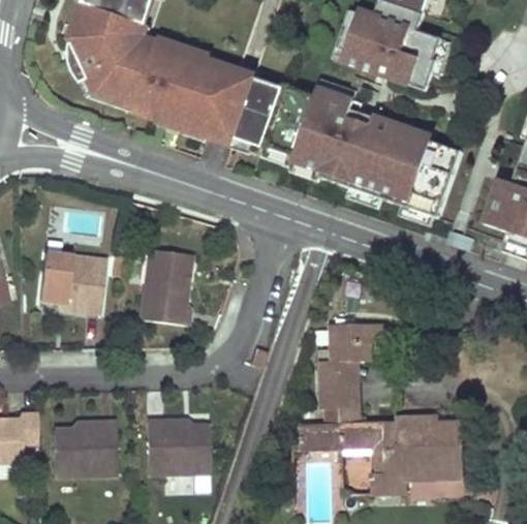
[(92,87),(94,91),(157,114),(207,131),(231,140),(233,135),(252,143),(249,150),(258,154),(261,145),(281,86),(253,75),(236,69),(237,66),(207,55),(206,60),(169,47),(171,42),(155,37),(154,41),(130,33),(135,17),(144,20),(150,0),(79,0),(70,24),(66,35),(75,54),(67,57),(71,66),(79,80),(86,75),(92,87)]
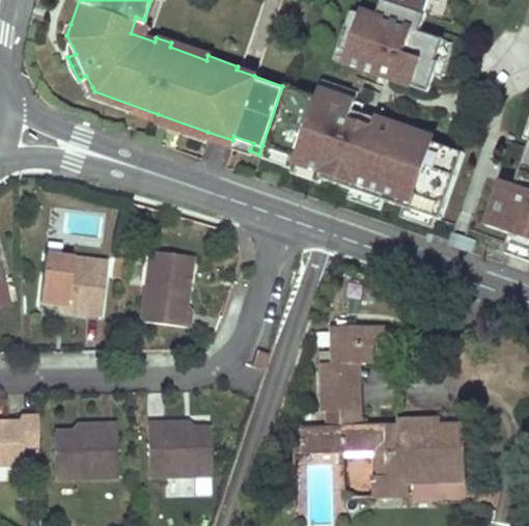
[(388,0),(382,20),(366,15),(350,63),(436,92),(446,61),(443,60),(450,39),(427,32),(437,0),(388,0)]
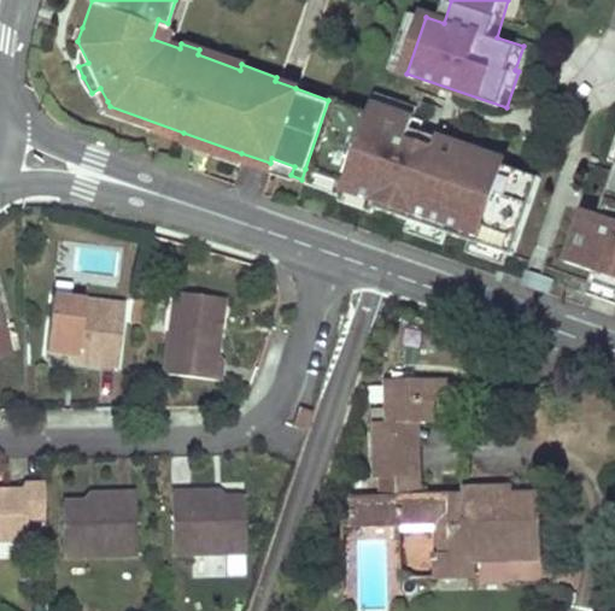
[(426,17),(415,12),(396,70),(406,74),(426,17)]
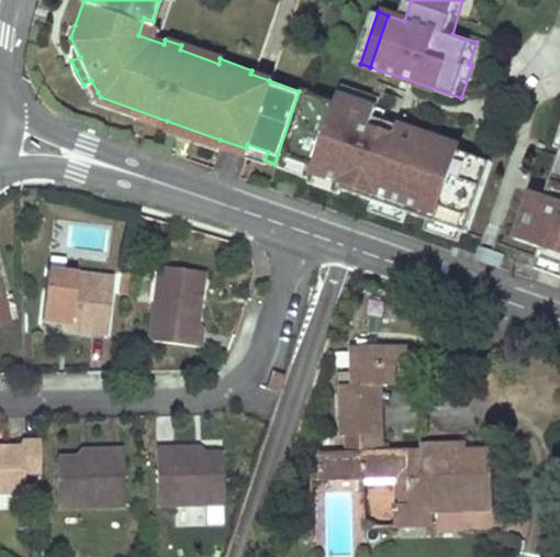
[(62,34),(70,37),(75,25),(66,22),(62,34)]
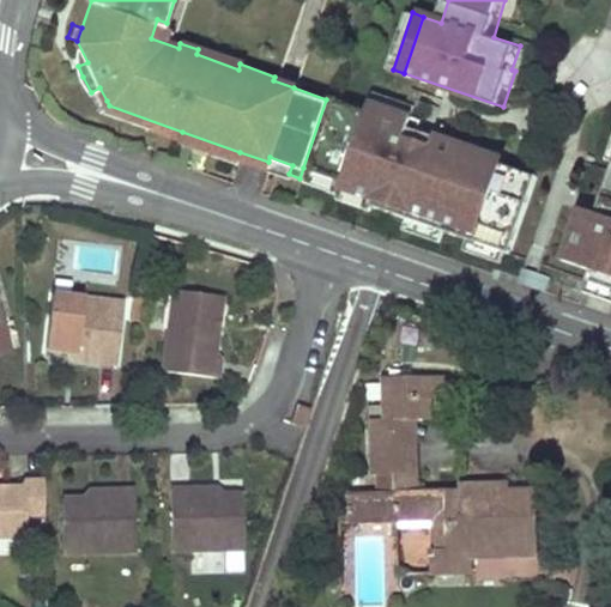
[(198,49),(197,54),(239,70),(240,64),(242,59),(200,43),(198,49)]
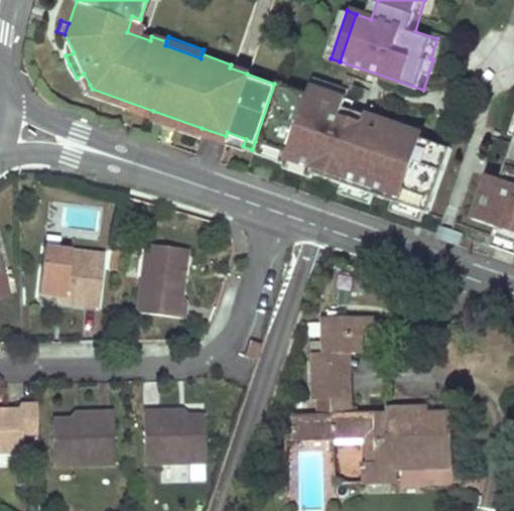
[(231,65),(230,68),(247,74),(250,66),(233,59),(231,65)]
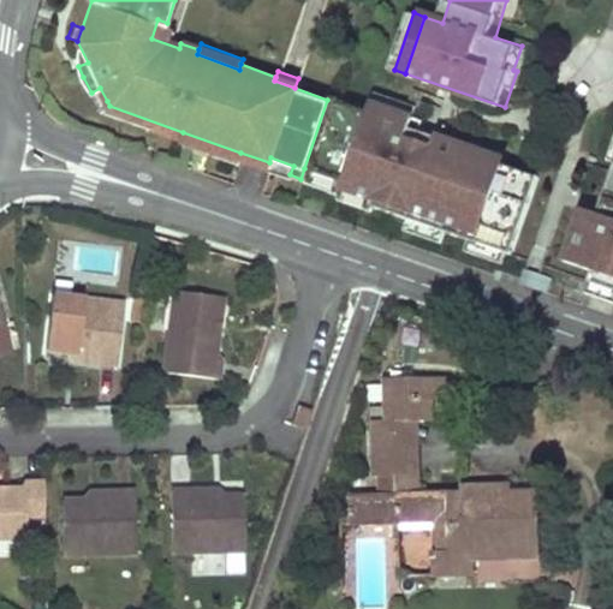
[(107,101),(100,88),(91,93),(89,93),(96,107),(107,101)]
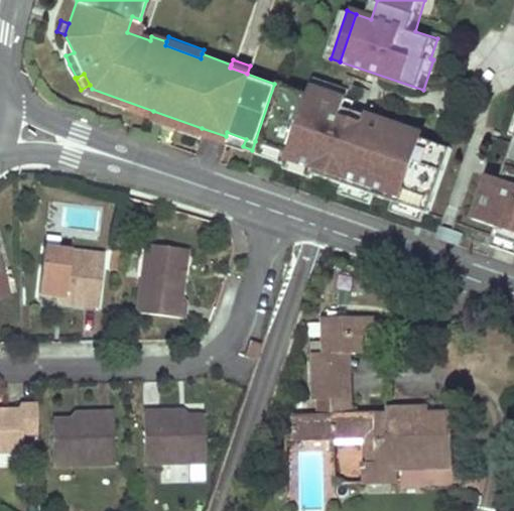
[(425,211),(448,146),(392,126),(394,122),(363,112),(359,122),(346,117),(351,99),(307,84),(305,90),(276,80),(274,84),(255,141),(284,151),(283,156),(311,165),(309,171),(425,211)]
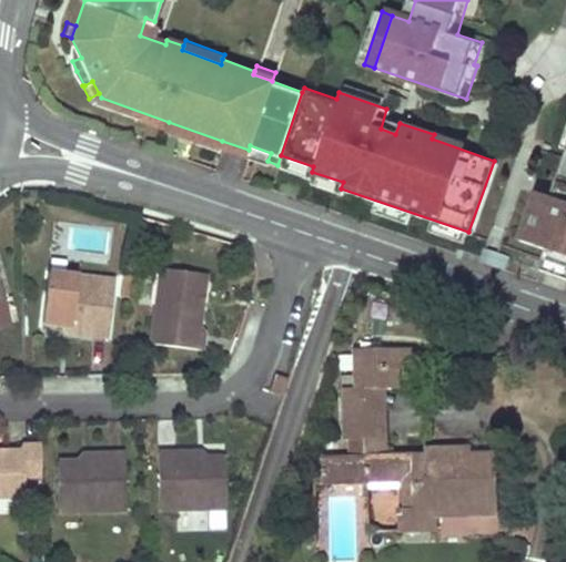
[(220,149),(222,141),(169,122),(165,131),(189,139),(190,134),(195,136),(194,140),(220,149)]
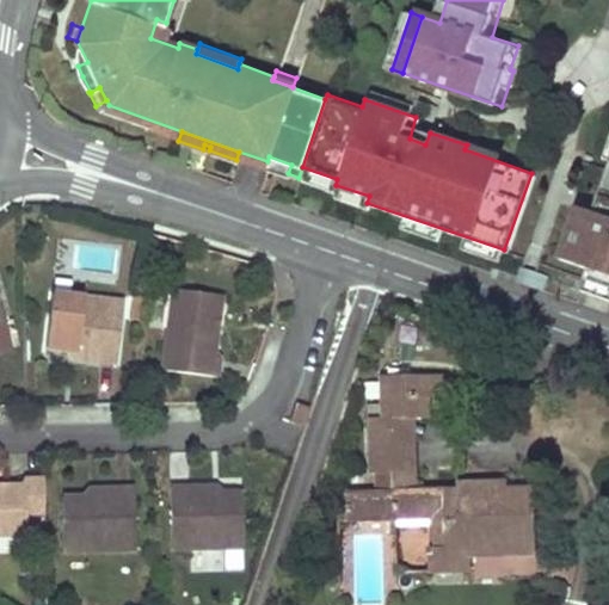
[(288,173),(291,165),(269,156),(268,161),(265,168),(287,176),(288,173)]
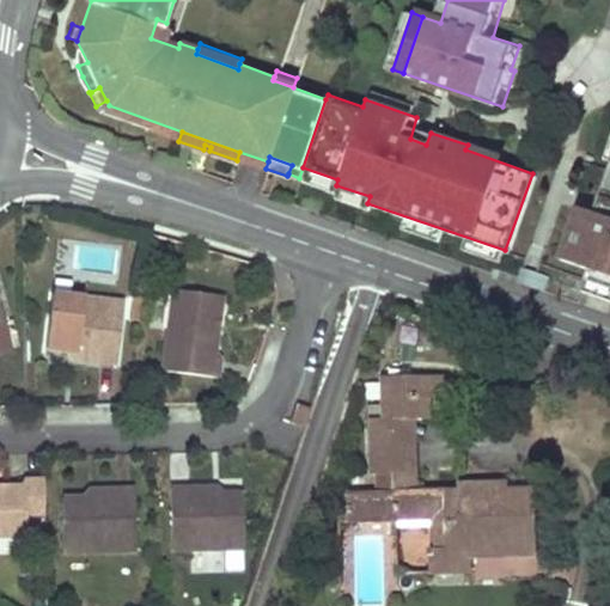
[(609,158),(609,159),(597,196),(604,199),(599,213),(578,204),(560,257),(589,267),(585,277),(609,286),(609,158)]
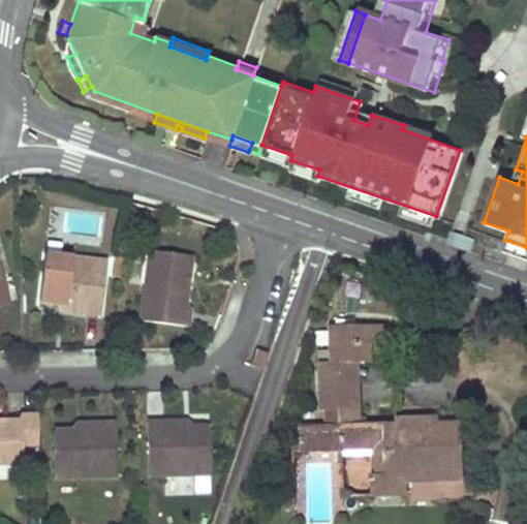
[(187,251),(144,245),(134,317),(184,322),(187,305),(180,304),(187,251)]
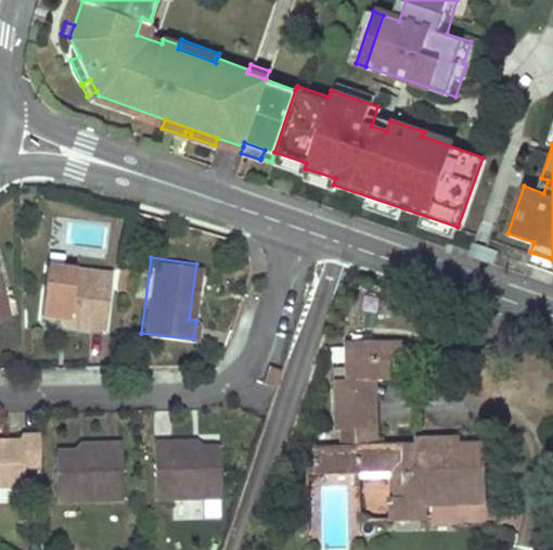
[(102,329),(108,272),(43,264),(37,314),(65,318),(64,324),(102,329)]
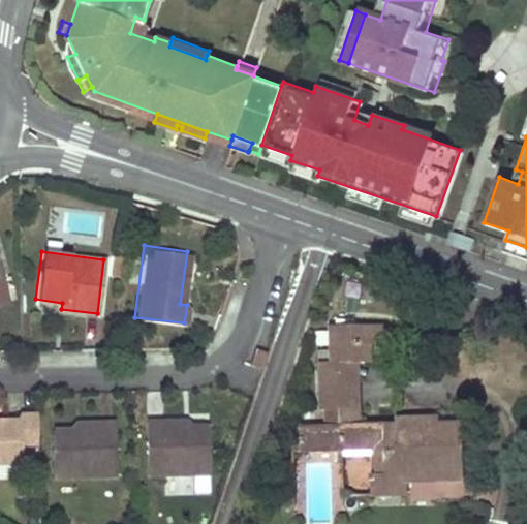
[(384,319),(330,321),(330,358),(318,359),(318,405),(339,404),(357,404),(355,359),(369,359),(370,339),(385,339),(384,319)]
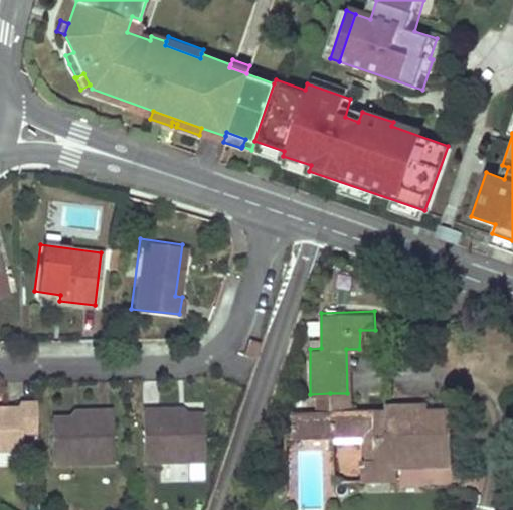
[(250,346),(242,343),(239,351),(248,353),(250,346)]
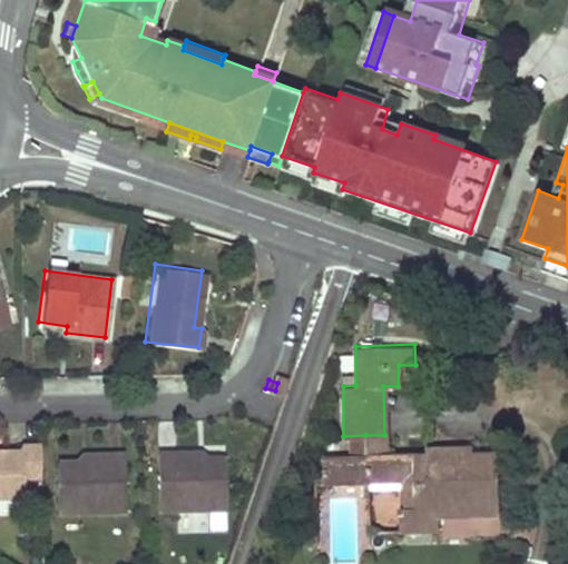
[(384,435),(365,435),(366,452),(385,451),(384,435)]
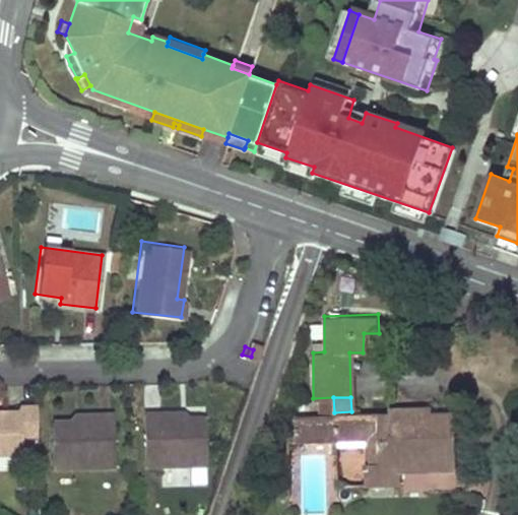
[(16,410),(0,410),(0,453),(17,454),(17,436),(34,435),(33,403),(17,403),(16,410)]
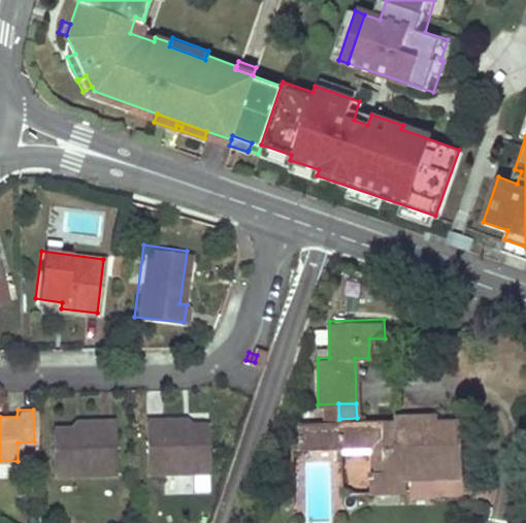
[(460,478),(460,417),(414,417),(415,411),(393,411),(393,418),(357,418),(339,419),(297,420),(298,428),(291,428),(291,436),(289,436),(289,447),(298,447),(298,444),(337,442),(338,446),(382,445),(382,470),(368,470),(368,491),(405,490),(404,471),(432,470),(433,477),(460,478)]
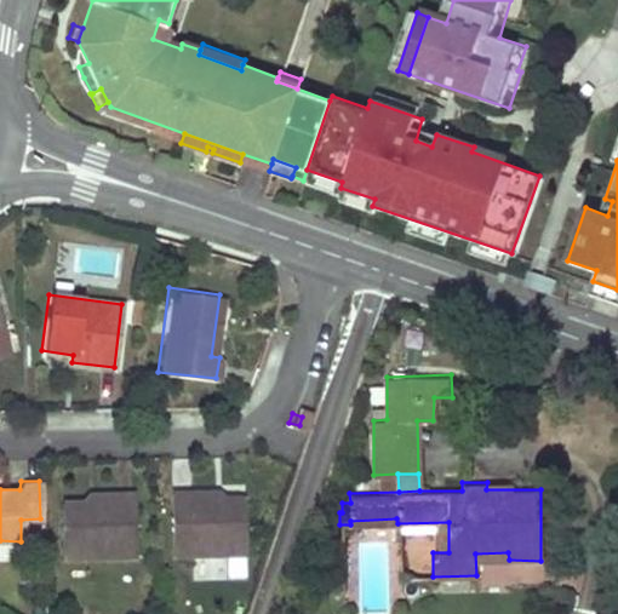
[(210,491),(167,491),(166,555),(241,555),(241,498),(211,498),(210,491)]
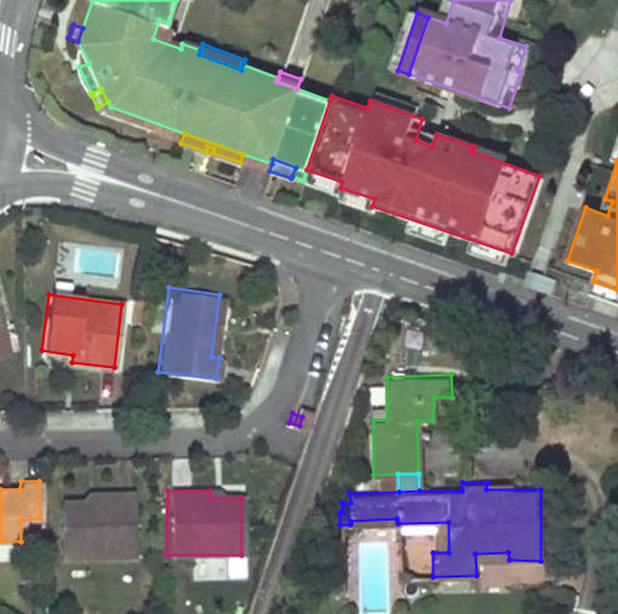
[(89,503),(58,501),(58,556),(132,557),(132,493),(87,492),(89,503)]
